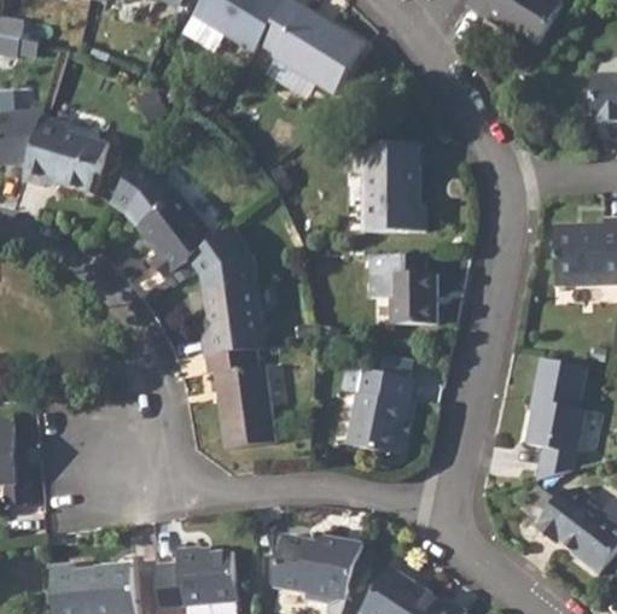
[(223,35),(252,52),(256,45),(285,0),(199,0),(181,35),(213,53),(223,35)]
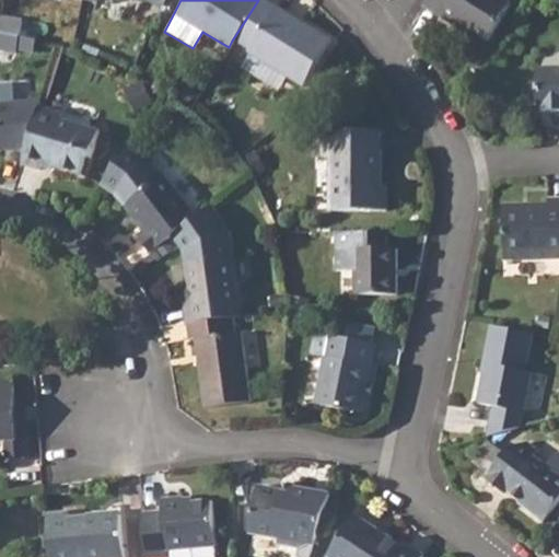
[(258,0),(232,41),(246,49),(244,53),(300,86),(329,41),(295,20),(292,25),(269,11),(272,6),(263,0),(258,0)]
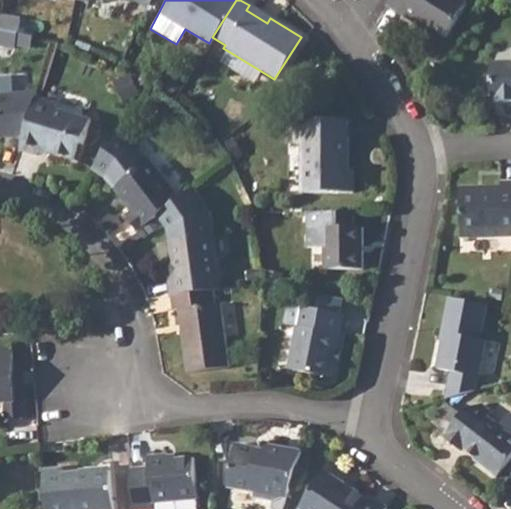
[(384,0),(382,5),(413,23),(416,19),(442,34),(461,0),(384,0)]
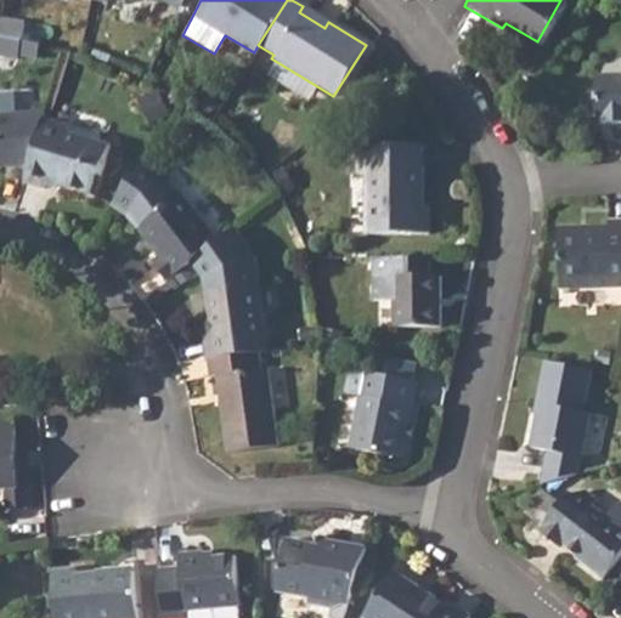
[(0,17),(0,34),(22,40),(26,22),(0,17)]
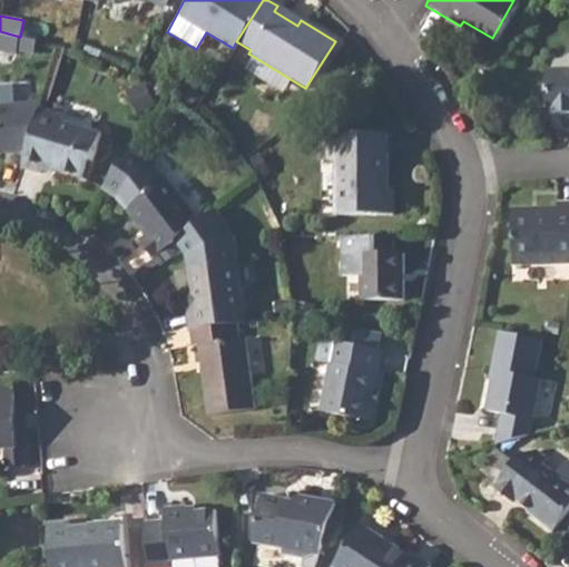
[(20,37),(0,31),(0,48),(31,57),(35,40),(20,37)]
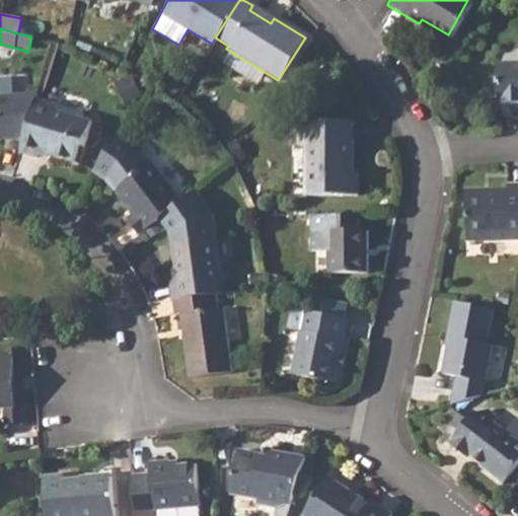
[(517,60),(497,61),(497,103),(515,102),(515,99),(517,98),(517,60)]
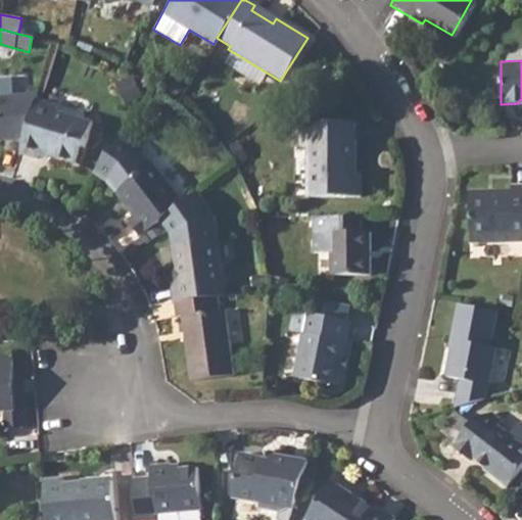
[(37,93),(0,94),(0,138),(22,138),(34,100),(37,93)]
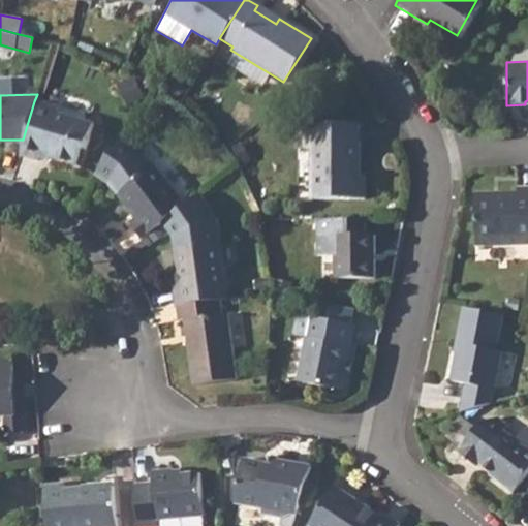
[(23,140),(19,153),(37,159),(38,153),(47,155),(49,159),(73,166),(80,149),(84,150),(92,126),(61,117),(56,107),(34,101),(23,140)]
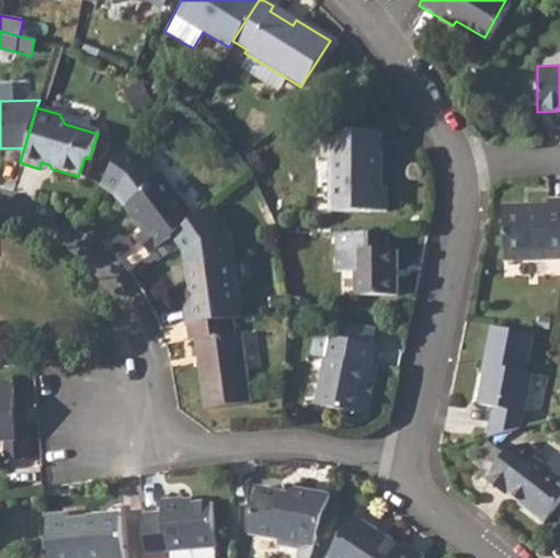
[(378,184),(377,135),(377,129),(319,131),(319,157),(327,157),(327,161),(327,209),(384,209),(384,184),(378,184)]
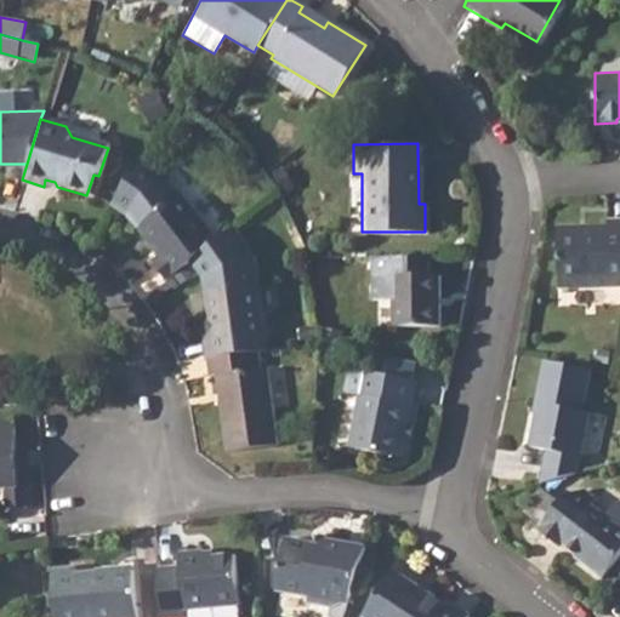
[(151,264),(164,280),(180,269),(188,262),(214,241),(176,192),(174,194),(161,177),(140,163),(111,205),(126,217),(138,230),(140,229),(160,256),(151,264)]
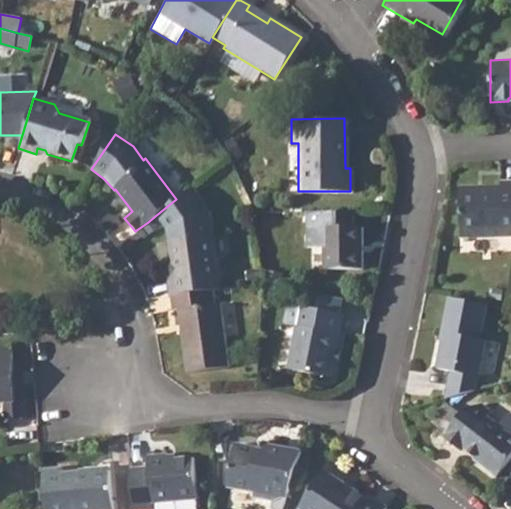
[(510,234),(510,180),(499,181),(499,185),(457,187),(460,236),(510,234)]
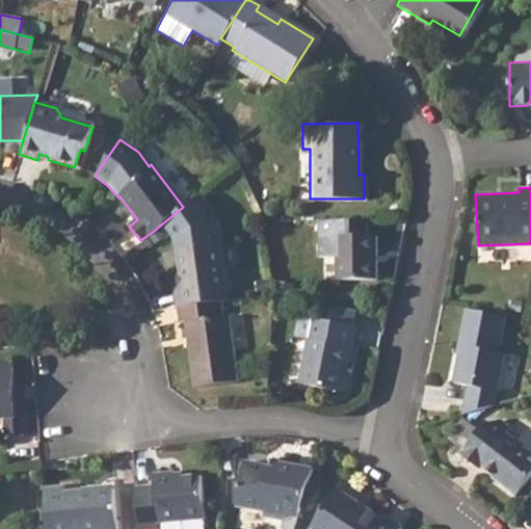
[(174,287),(177,308),(221,300),(227,299),(214,219),(196,196),(183,207),(161,225),(173,238),(180,286),(174,287)]
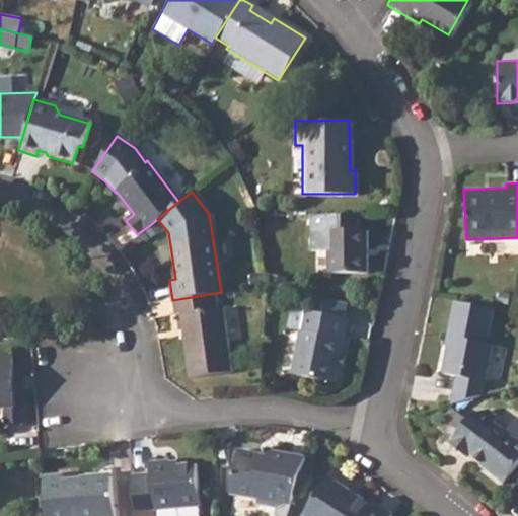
[(356,213),(308,213),(309,249),(326,249),(327,271),(366,272),(365,228),(356,229),(356,213)]
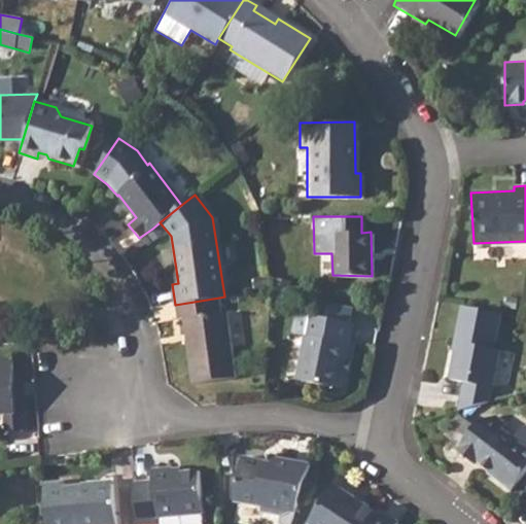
[(219,298),(175,305),(177,319),(182,318),(194,383),(237,377),(225,310),(221,311),(219,298)]
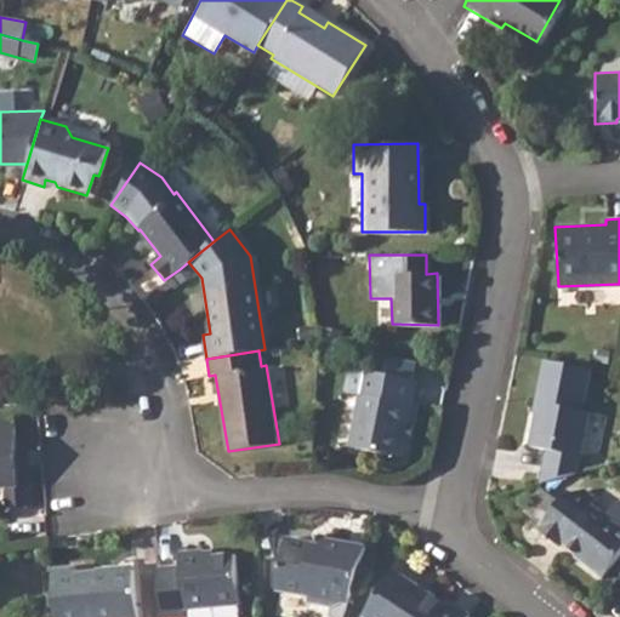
[(593,370),(545,360),(538,399),(545,401),(545,409),(538,412),(530,444),(549,447),(584,455),(593,411),(586,410),(593,370)]
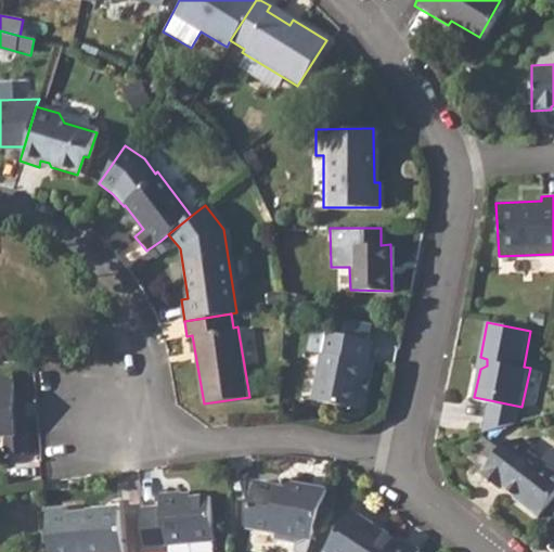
[(327,330),(313,399),(358,408),(371,339),(327,330)]
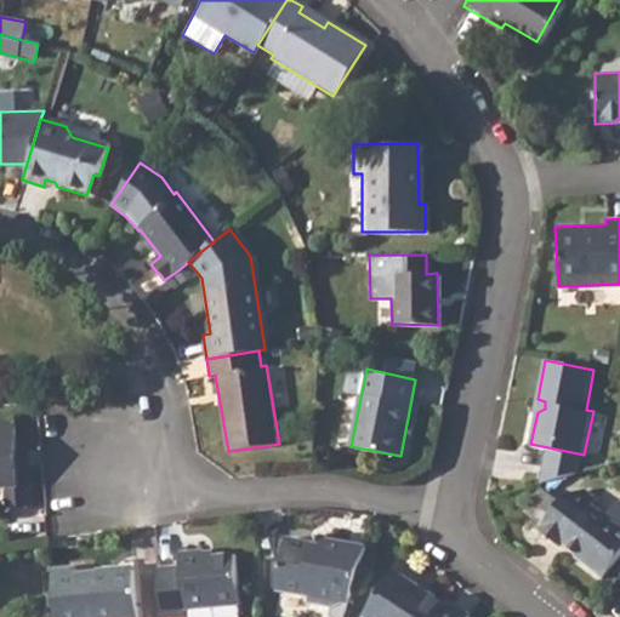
[(0,483),(3,484),(3,504),(28,503),(24,463),(15,464),(13,450),(11,421),(0,421),(0,483)]
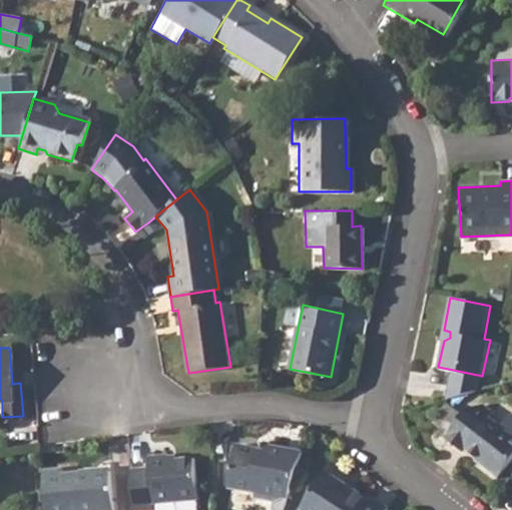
[(489,416),(493,410),(483,403),(463,409),(443,437),(461,450),(463,448),(481,461),(480,464),(497,477),(511,456),(511,412),(508,413),(499,424),(489,416)]
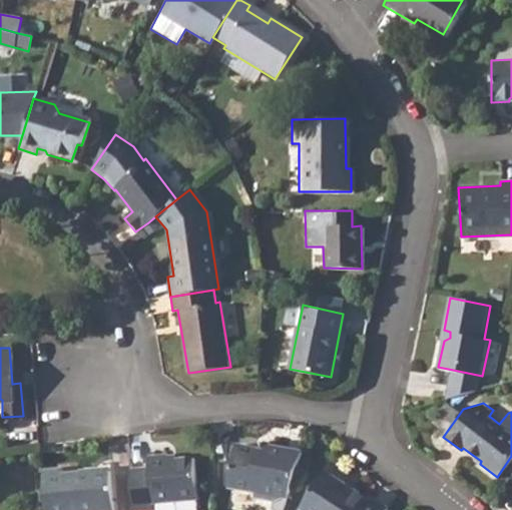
[(267,449),(254,447),(233,443),(225,484),(251,491),(250,496),(272,501),(271,507),(272,509),(283,509),(302,451),(269,444),(267,449)]
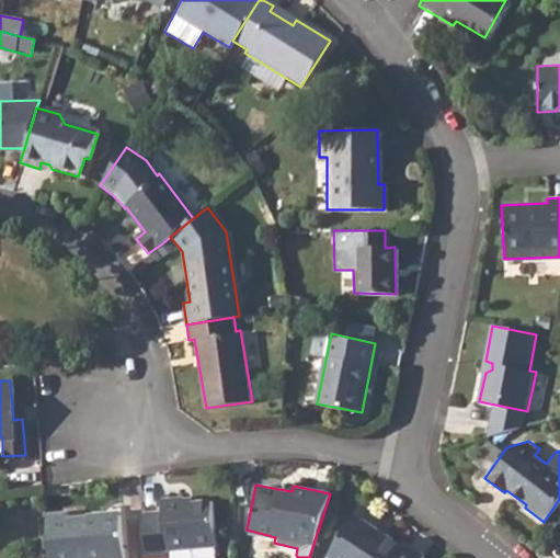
[(162,510),(143,513),(147,556),(168,554),(168,548),(215,545),(213,500),(185,502),(184,497),(161,498),(162,510)]
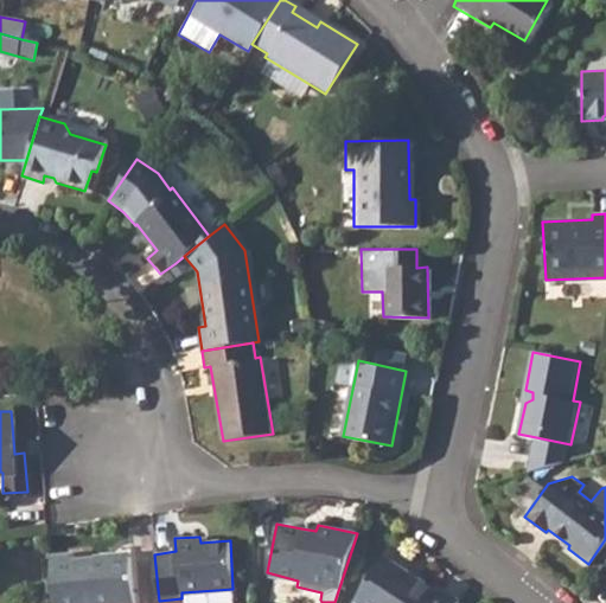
[(70,551),(48,553),(52,602),(132,602),(128,556),(91,558),(91,556),(71,557),(70,551)]
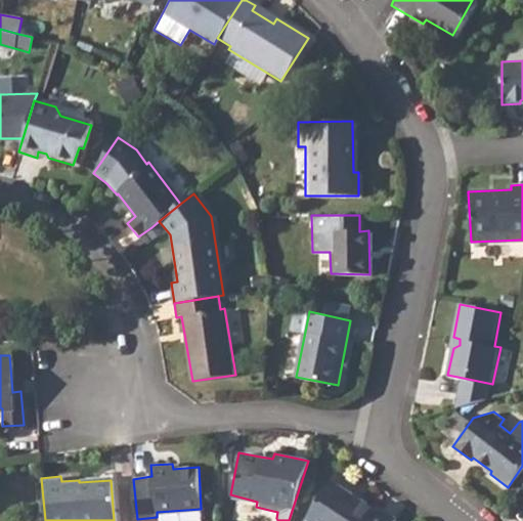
[(308,516),(316,520),(392,520),(396,516),(379,504),(377,507),(334,479),(308,516)]
